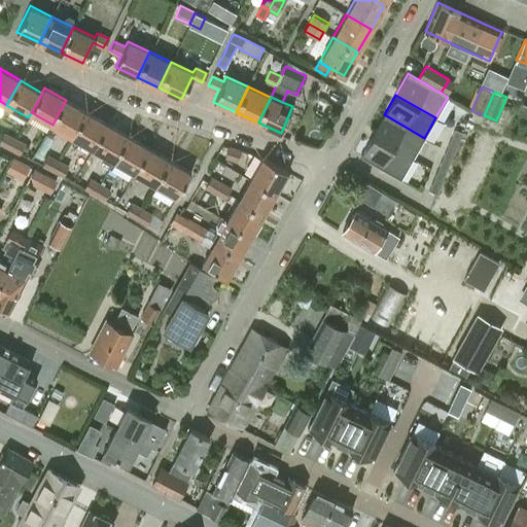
[(459,123),(467,107),(453,99),(449,107),(445,105),(440,112),(459,123)]
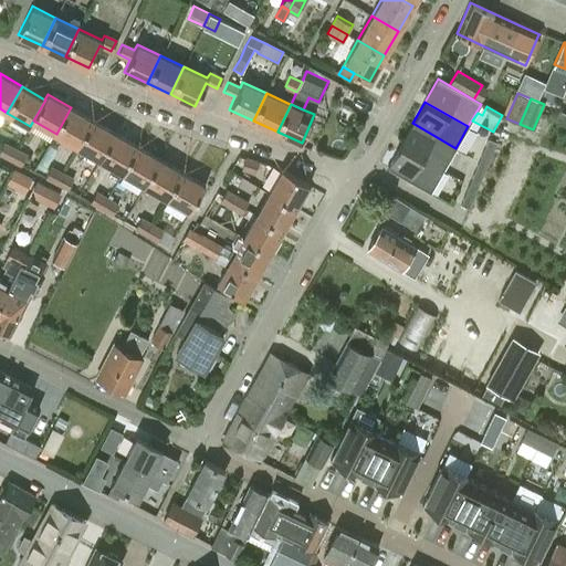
[(79,147),(93,121),(71,107),(56,134),(79,147)]
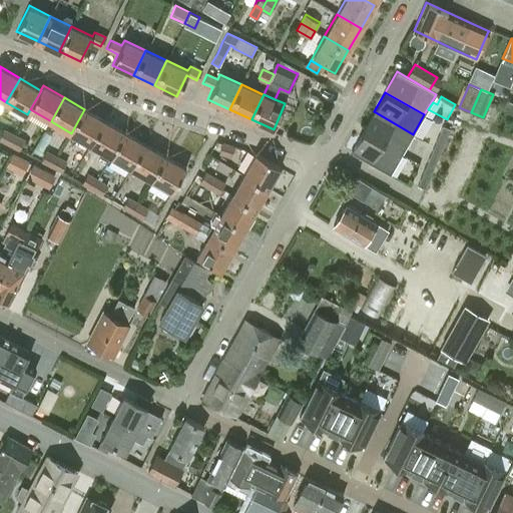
[(91,144),(104,120),(84,109),(71,133),(91,144)]
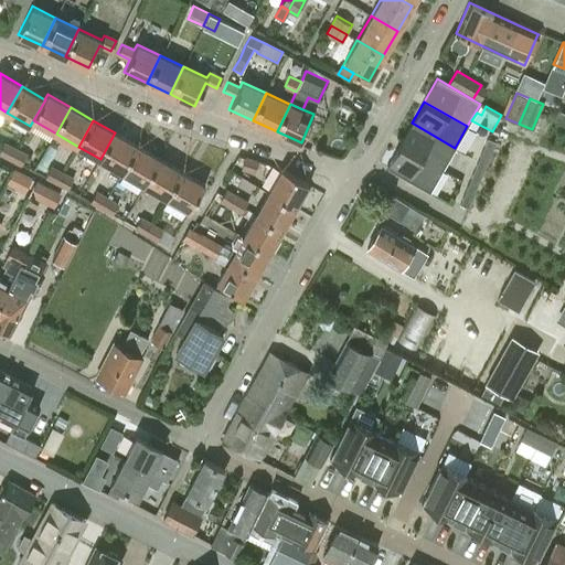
[(455,148),(412,123),(400,145),(443,170),(455,148)]
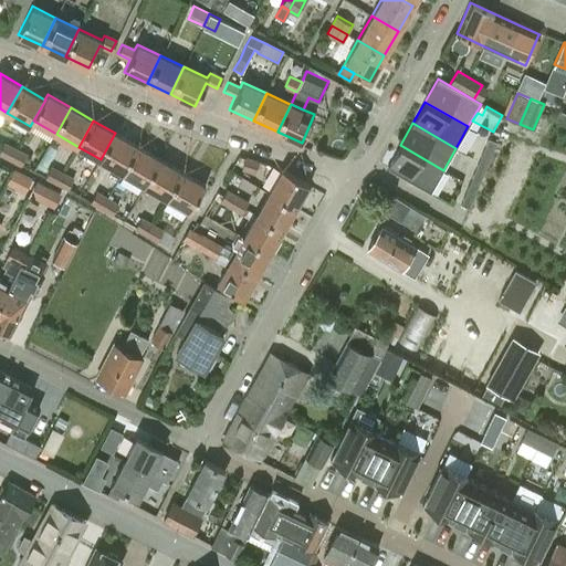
[(123,173),(137,146),(115,133),(101,159),(123,173)]
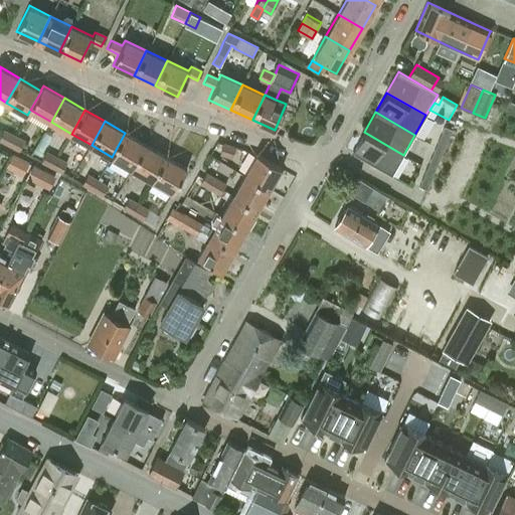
[(438,141),(445,144),(452,130),(444,126),(438,141)]
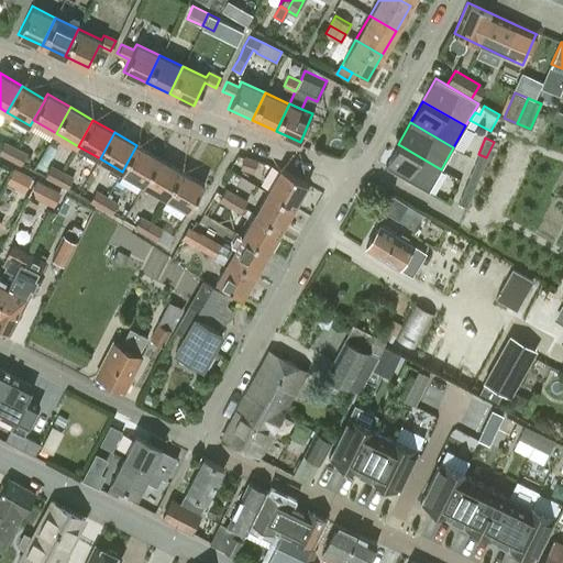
[(0,150),(0,153),(10,158),(15,147),(4,141),(0,150)]
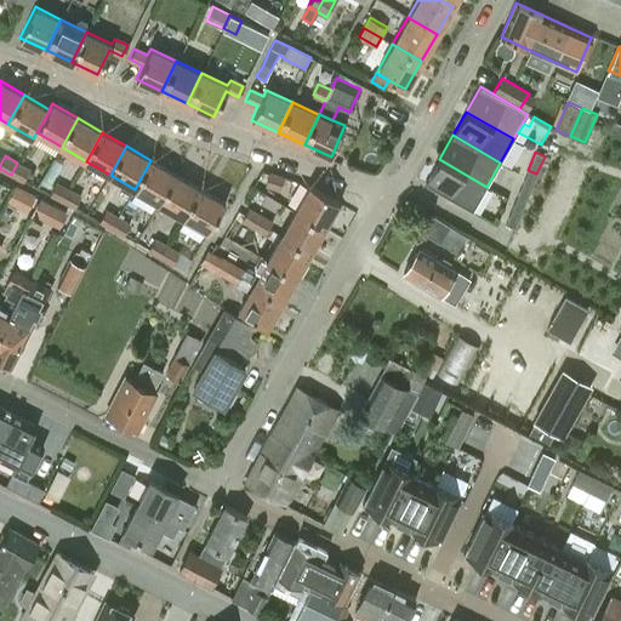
[(486,187),(439,159),(425,184),(472,211),(486,187)]
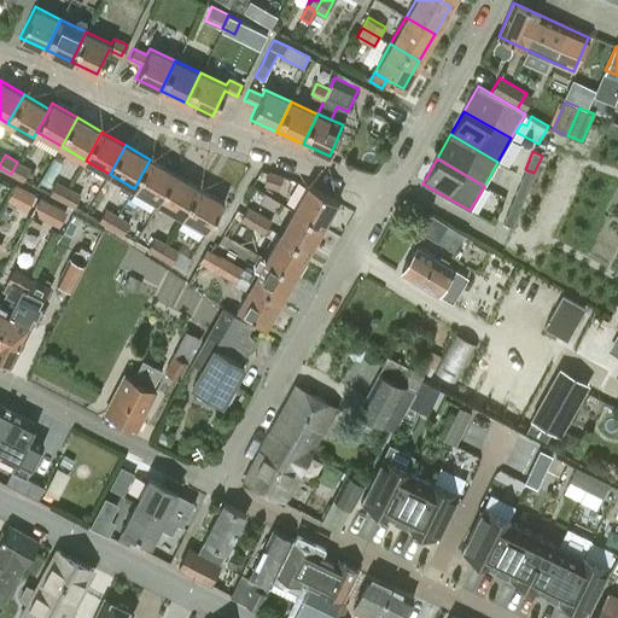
[(158,203),(174,174),(150,159),(134,188),(158,203)]
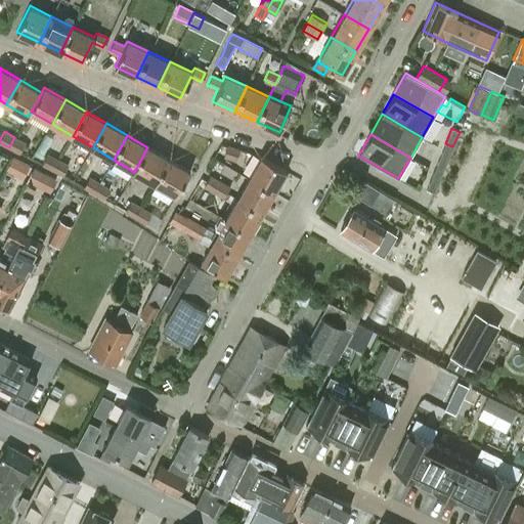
[(14,137),(9,147),(19,154),(26,142),(14,137)]
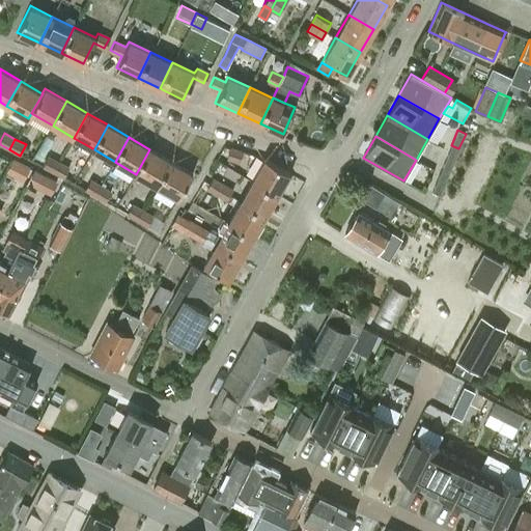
[(458,148),(451,145),(445,161),(452,164),(458,148)]
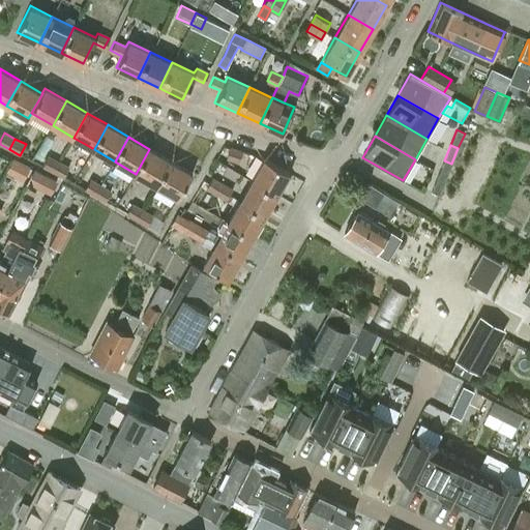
[(238,160),(241,150),(230,147),(227,157),(238,160)]
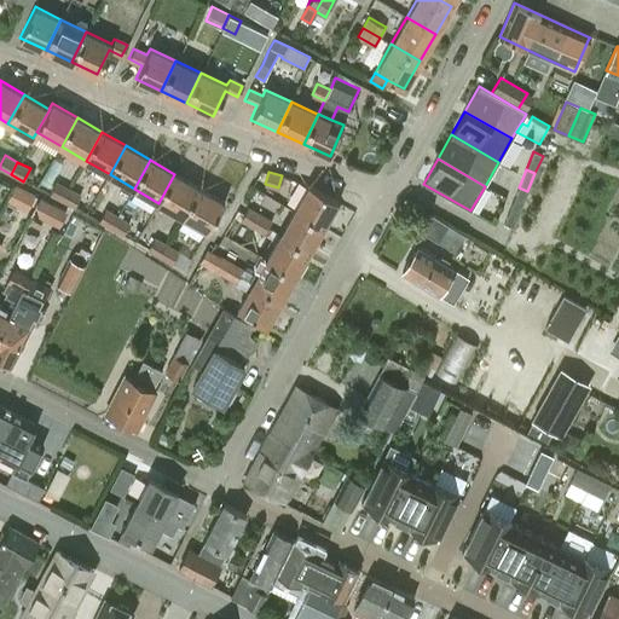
[(183,217),(198,187),(174,174),(158,203),(183,217)]
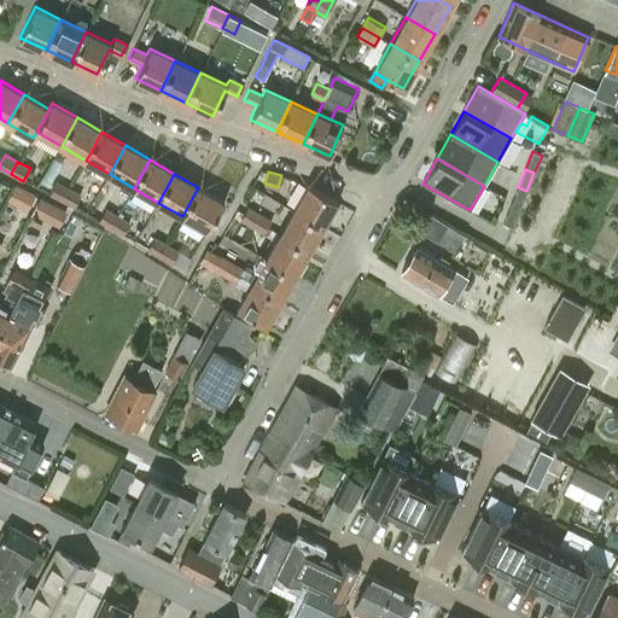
[(50,194),(62,200),(69,187),(57,181),(50,194)]
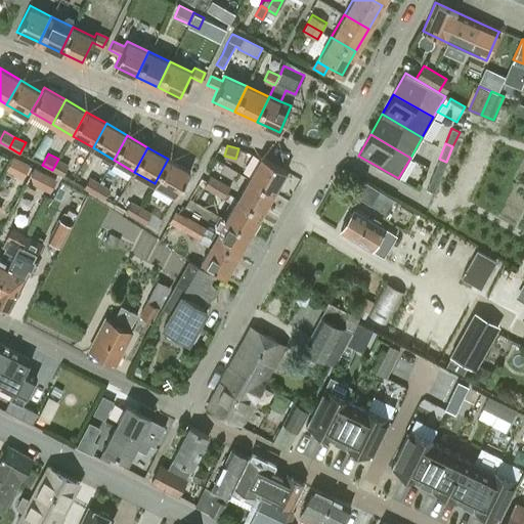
[(249,178),(273,192),(286,170),(261,156),(249,178)]
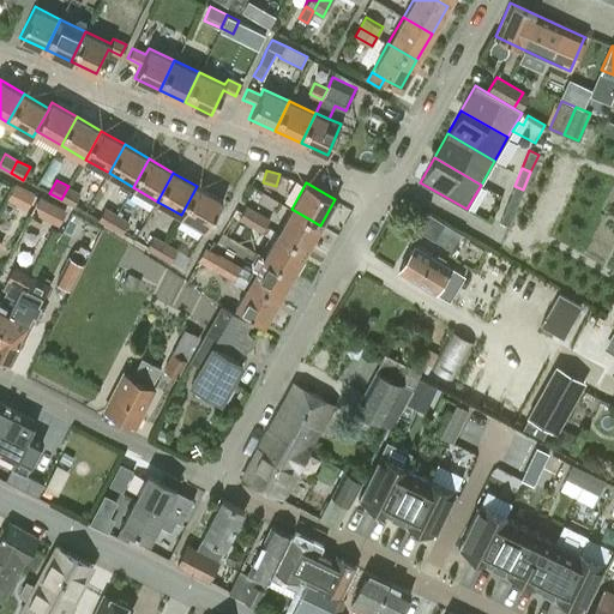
[(34,193),(14,184),(7,198),(26,208),(34,193)]
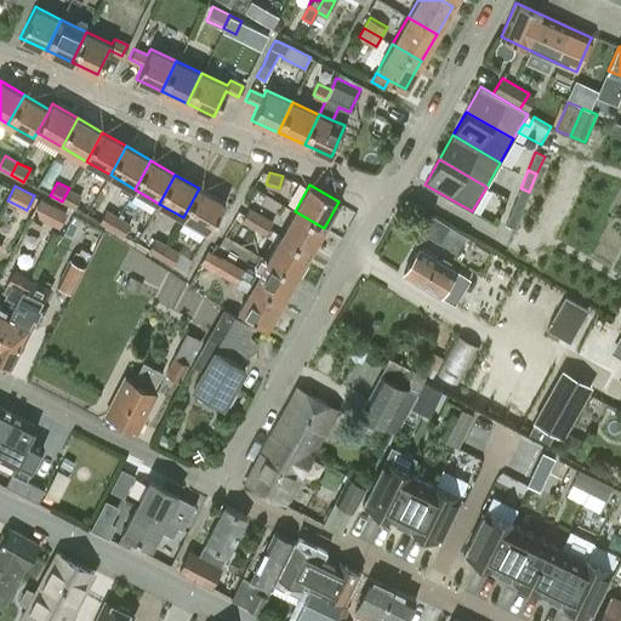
[(69,188),(62,201),(74,208),(80,195),(69,188)]
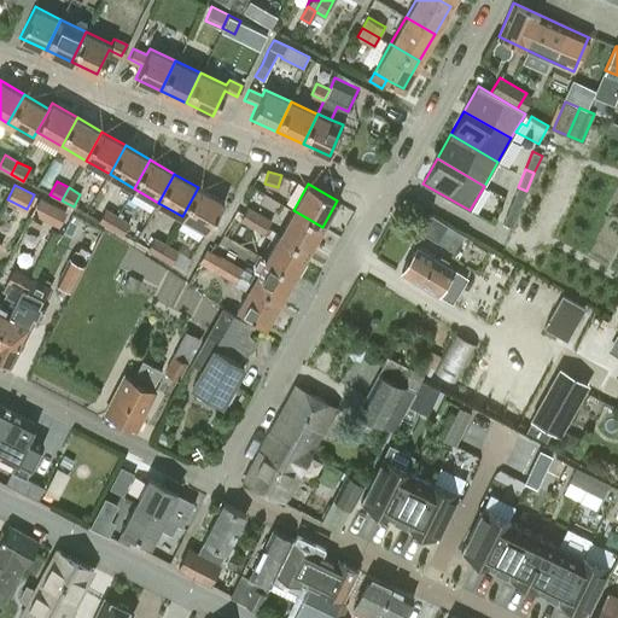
[(198,187),(182,216),(207,231),(223,202),(198,187)]
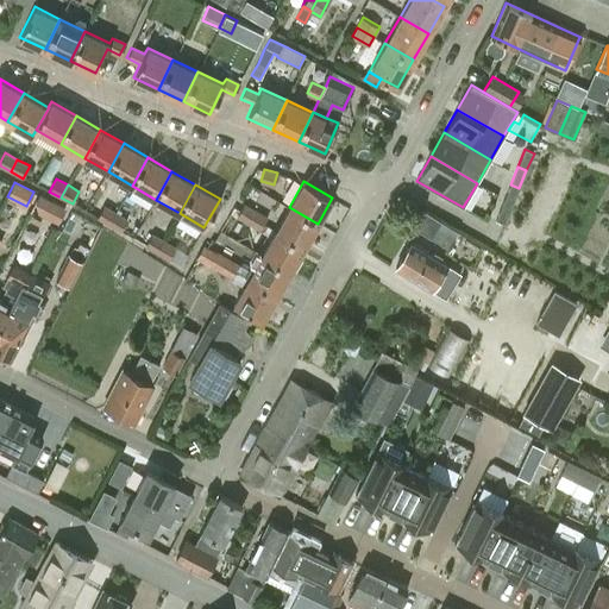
[(519,188),(510,184),(502,202),(512,206),(519,188)]
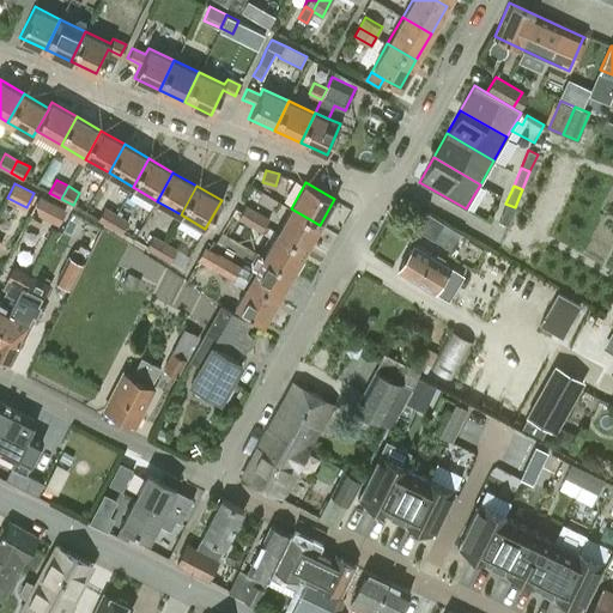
[(65,210),(40,196),(31,210),(58,224),(65,210)]
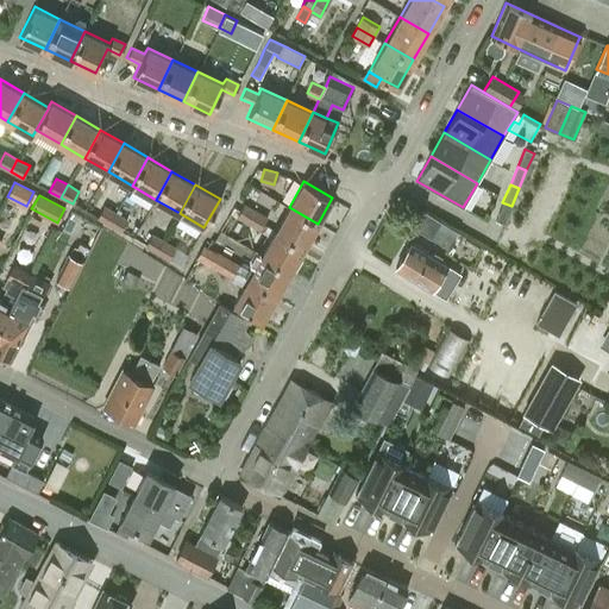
[(504,224),(512,206),(502,202),(495,220),(504,224)]
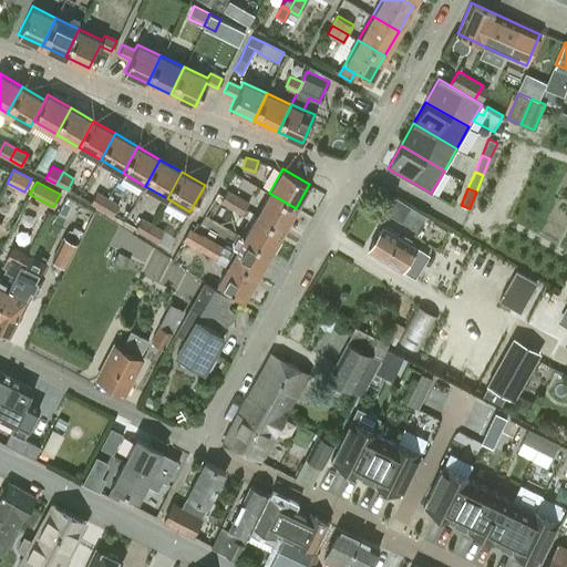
[(226,191),(220,200),(232,206),(237,196),(226,191)]
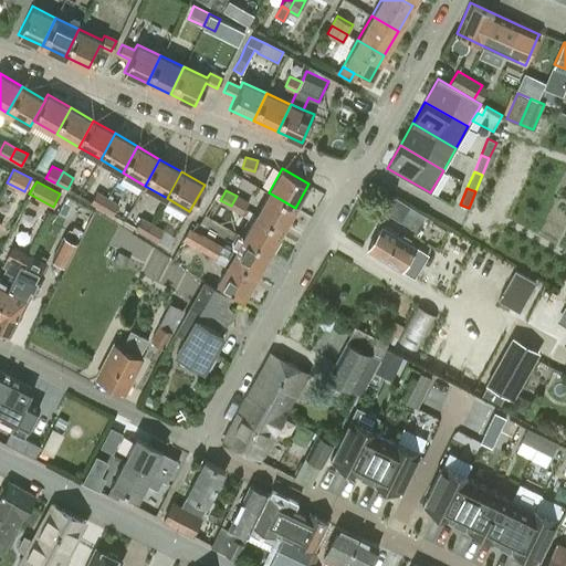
[(101,209),(108,197),(97,191),(90,202),(101,209)]
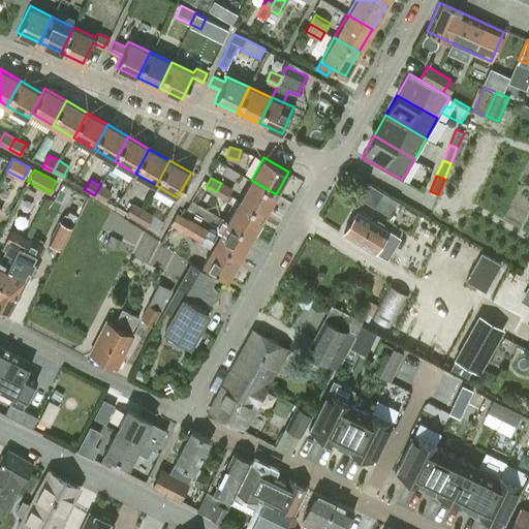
[(251,180),(239,200),(265,215),(276,194),(251,180)]
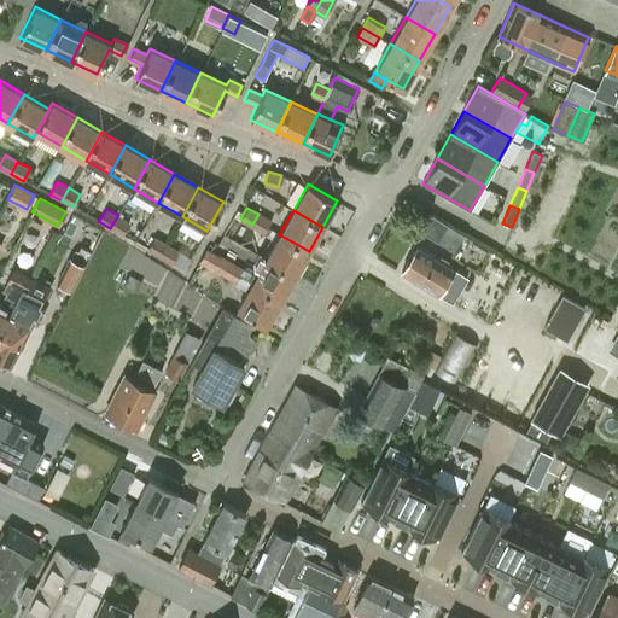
[(258,214),(252,225),(264,232),(270,221),(258,214)]
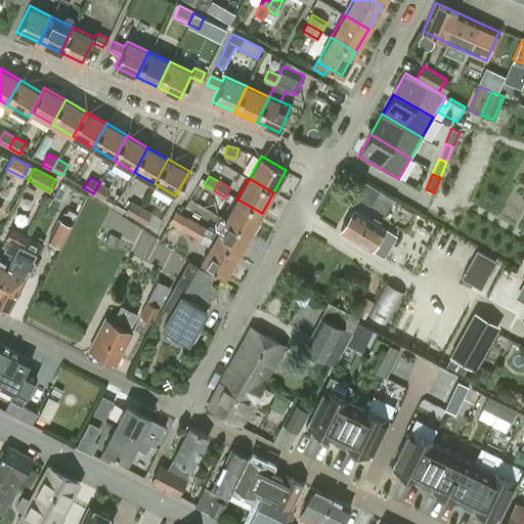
[(110,188),(100,182),(93,193),(103,200),(110,188)]
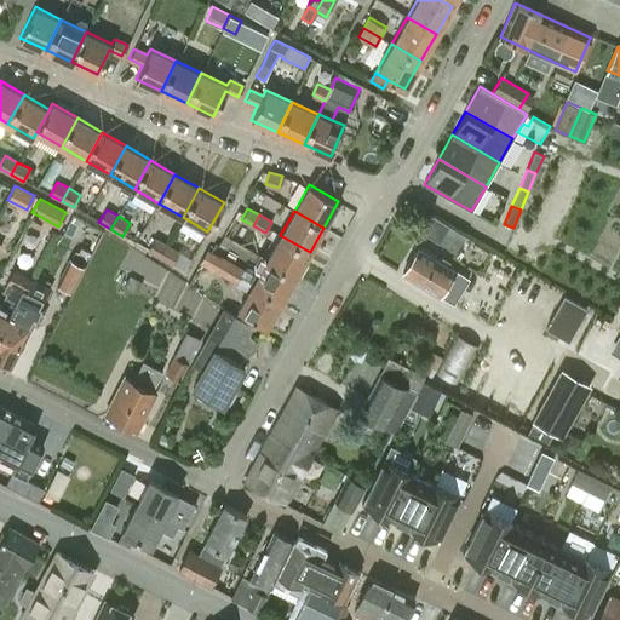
[(448,227),(438,242),(455,252),(464,236),(448,227)]
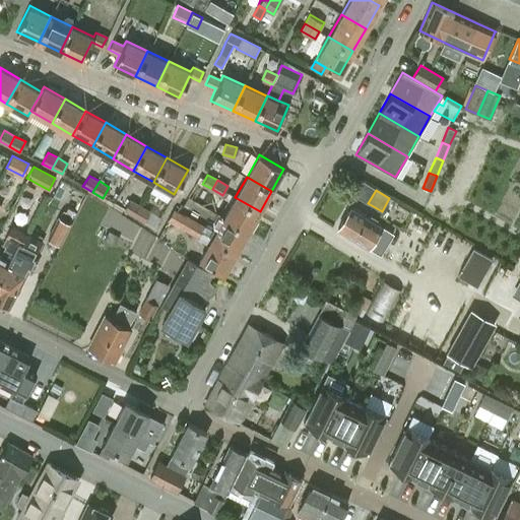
[(235,197),(223,217),(248,232),(260,211),(235,197)]
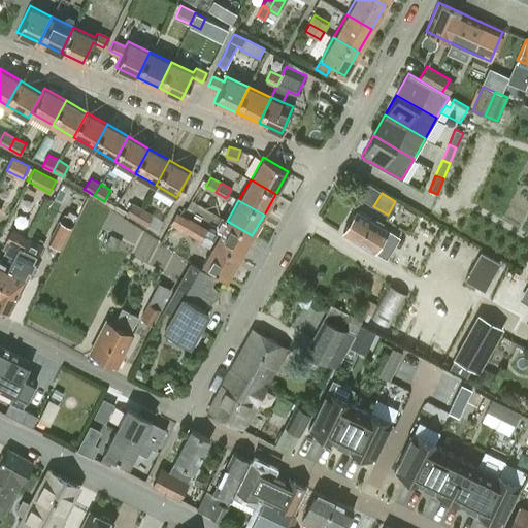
[(126,212),(136,219),(142,208),(132,202),(126,212)]
